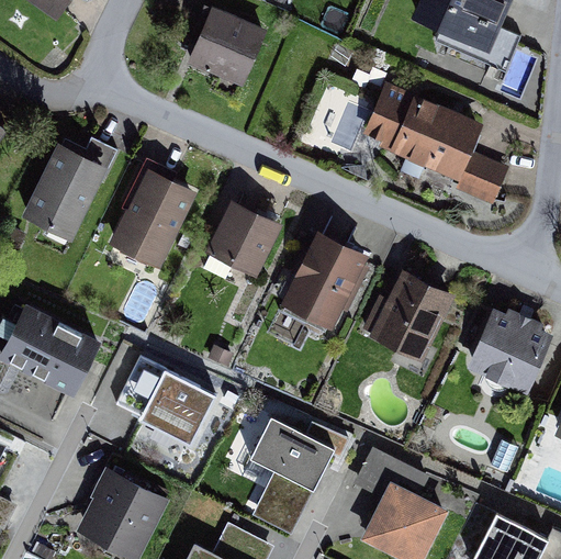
[(70,0),(25,0),(56,22),(70,0)]
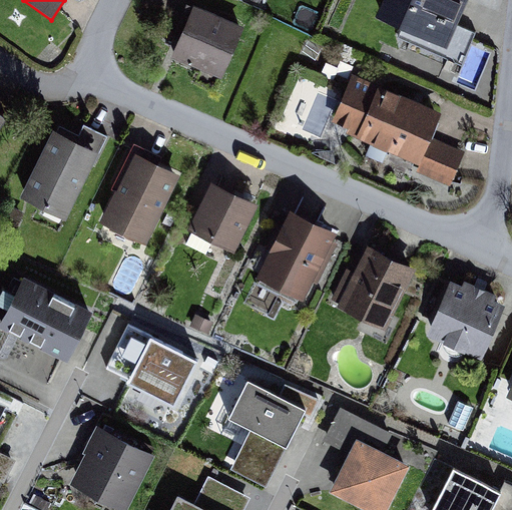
[(467,0),(384,0),(377,18),(402,28),(397,41),(462,67),(476,34),(457,26),(467,0)]
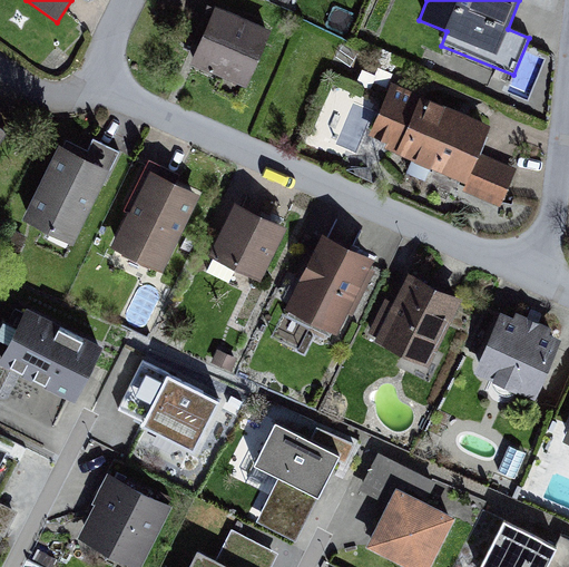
[(272,31),(215,7),(189,65),(246,89),(272,31)]
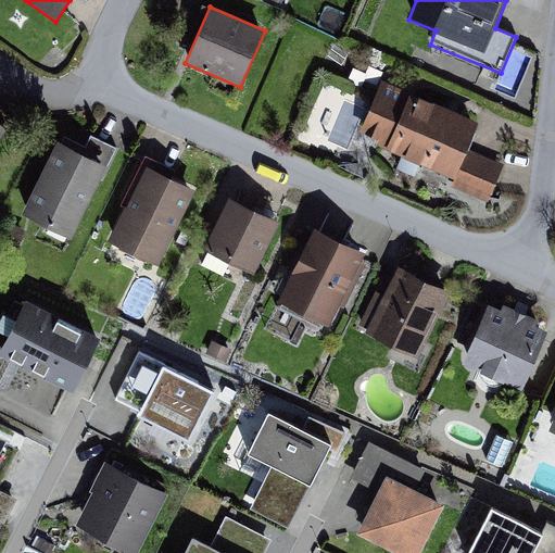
[(478,123),(381,82),(360,134),(377,141),(374,147),(454,181),(450,190),(487,205),(503,167),(466,151),(478,123)]
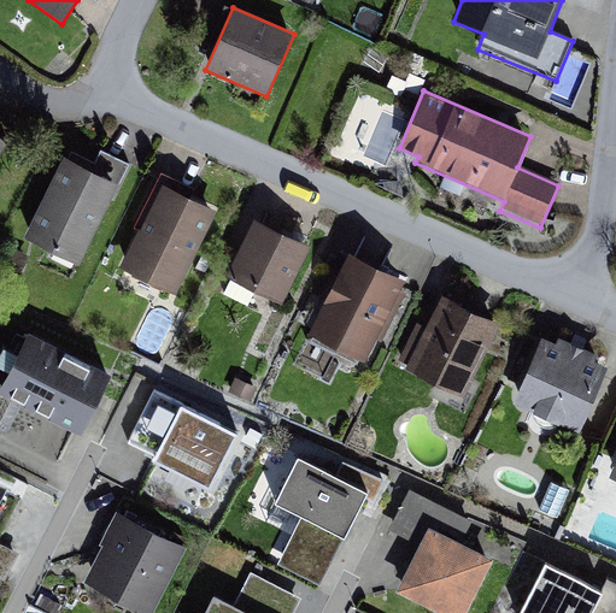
[(68,159),(63,155),(23,237),(78,265),(110,200),(112,201),(130,166),(100,152),(94,165),(70,153),(68,159)]
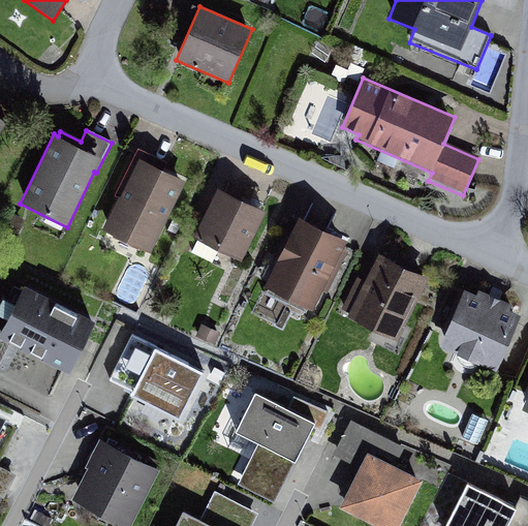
[(114,196),(118,198),(102,230),(151,254),(186,182),(163,171),(166,163),(137,149),(114,196)]
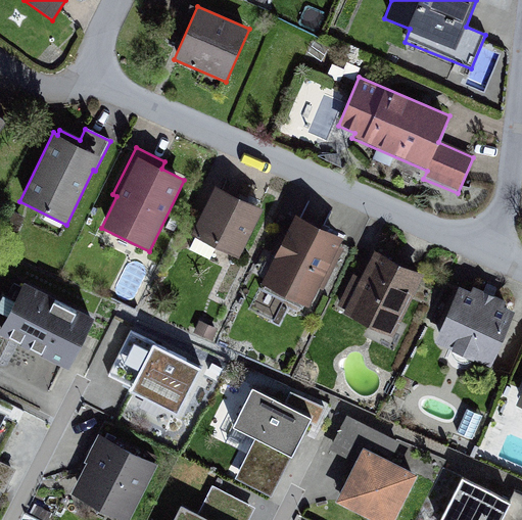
[(263,208),(215,185),(190,236),(239,260),(263,208)]
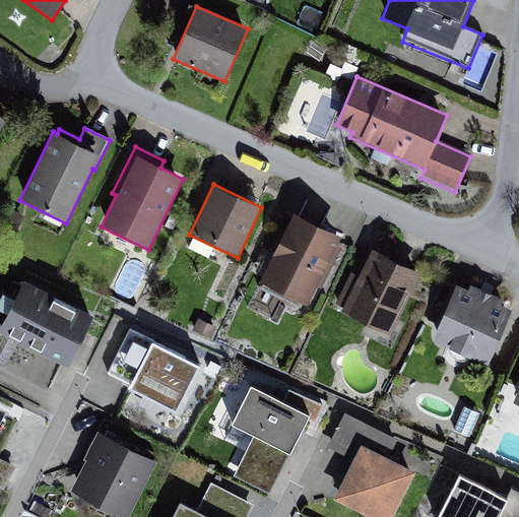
[(341,237),(293,212),(258,282),(307,307),(341,237)]
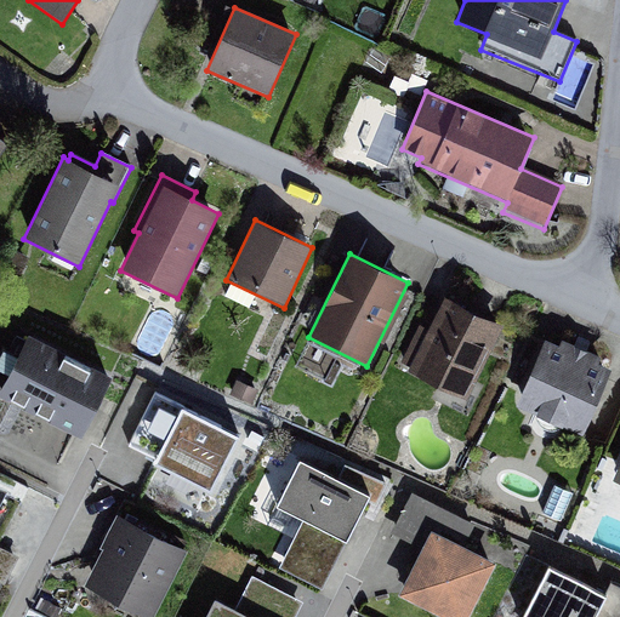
[(504,326),(444,297),(407,373),(466,403),(504,326)]
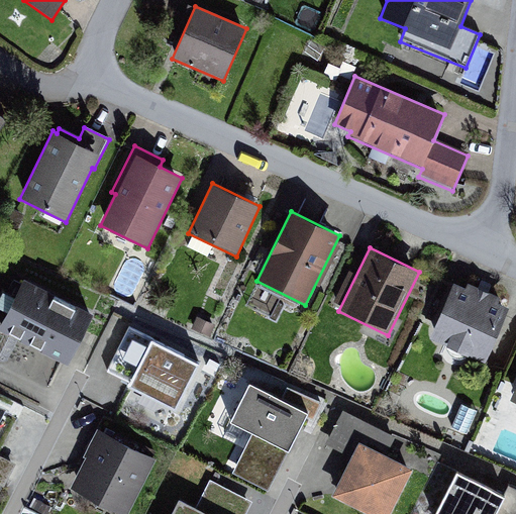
[(91,314),(22,280),(0,323),(0,331),(66,365),(91,314)]
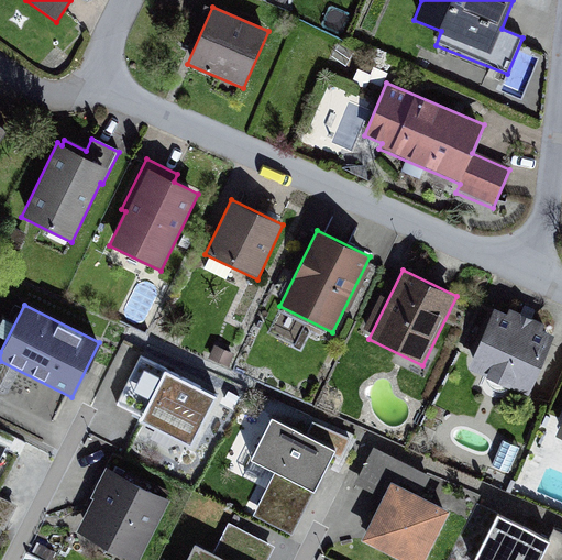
[(506,314),(493,308),(466,369),(527,395),(553,335),(541,330),(544,324),(508,308),(506,314)]
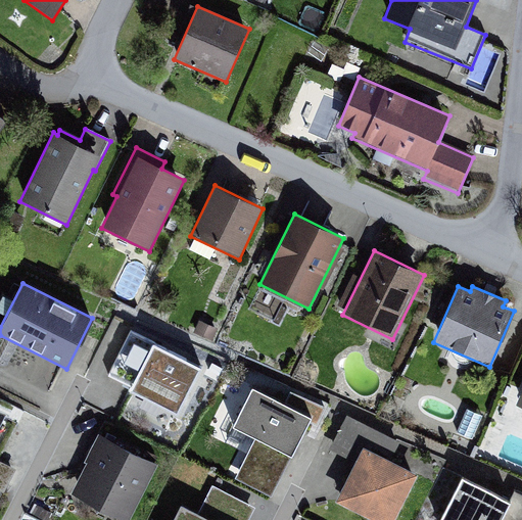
[(200,368),(131,333),(108,377),(130,388),(128,390),(176,415),(200,368)]
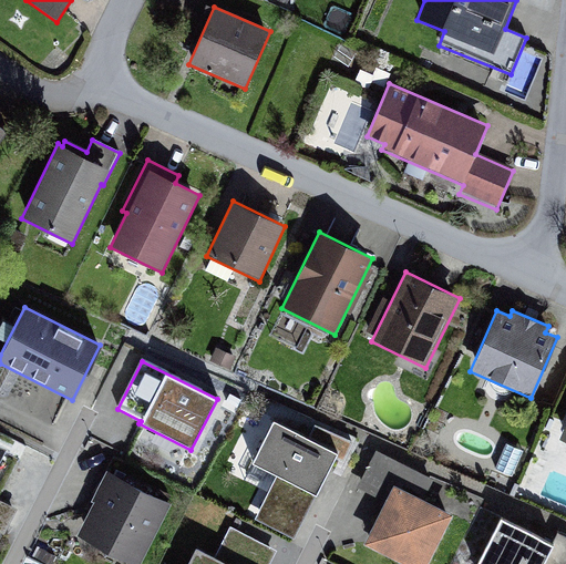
[(338,453),(273,421),(251,463),(277,475),(316,495),(338,453)]
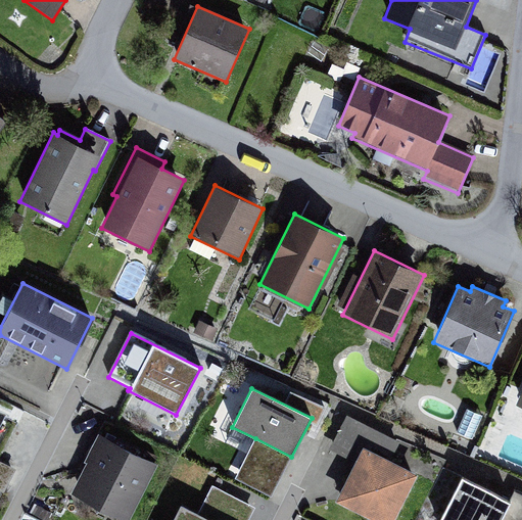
[(329,452),(354,464),(362,448),(389,462),(398,442),(346,416),(329,452)]
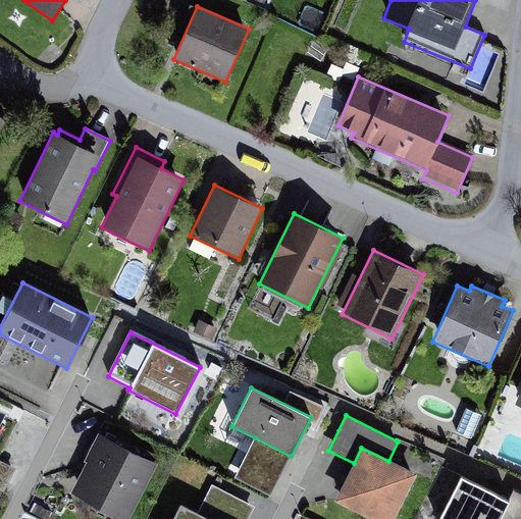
[(129,518),(157,465),(98,434),(84,463),(86,464),(70,494),(119,518),(129,518)]
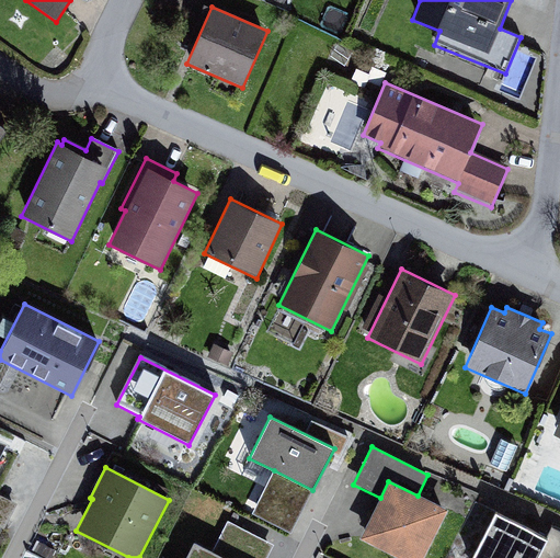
[(312,490),(274,470),(251,515),(290,535),(312,490)]
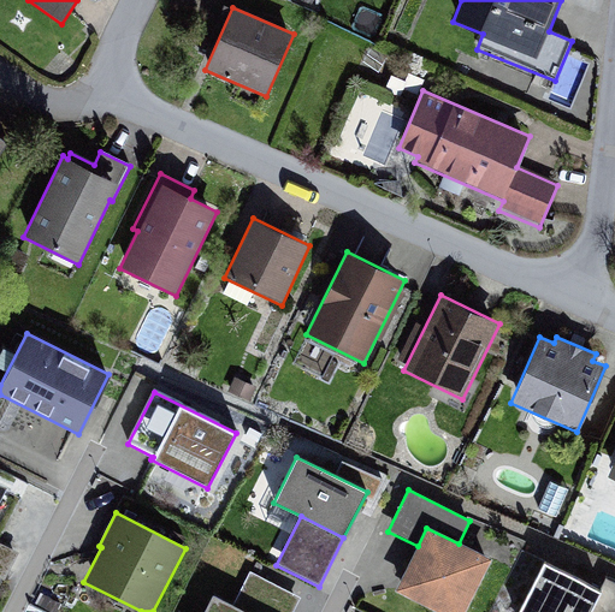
[(459,544),(426,528),(418,546),(395,592),(436,611),(465,611),(491,559),(459,544)]
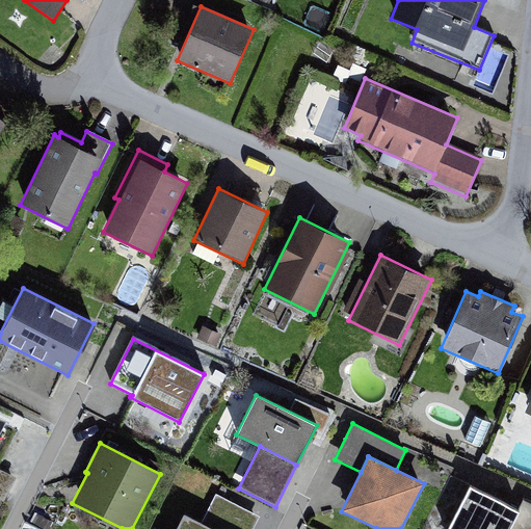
[(16,479),(0,471),(0,501),(3,504),(16,479)]
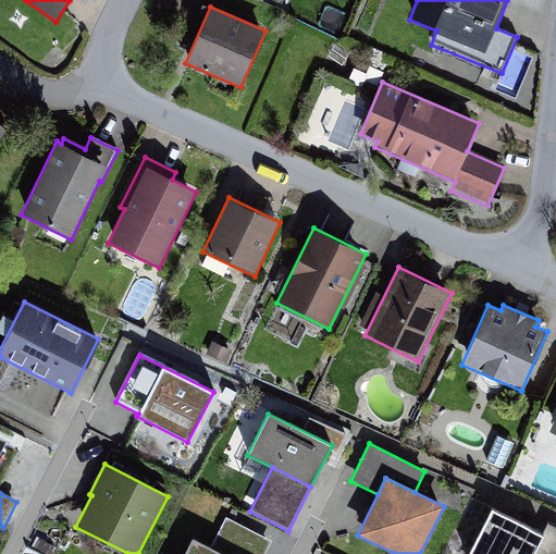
[(535,553),(544,536),(492,508),(469,553),(535,553)]
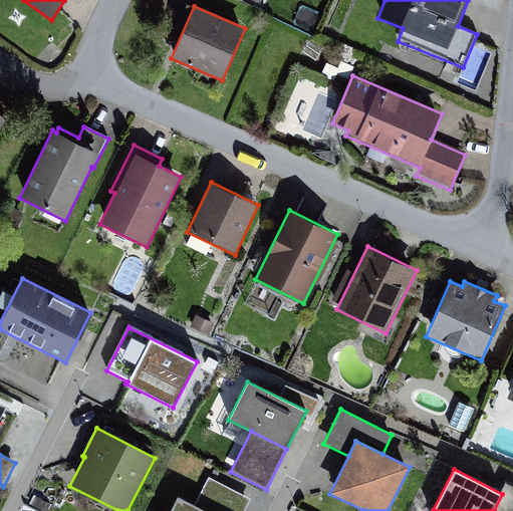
[(195,505),(177,496),(170,510),(246,510),(251,501),(208,480),(195,505)]
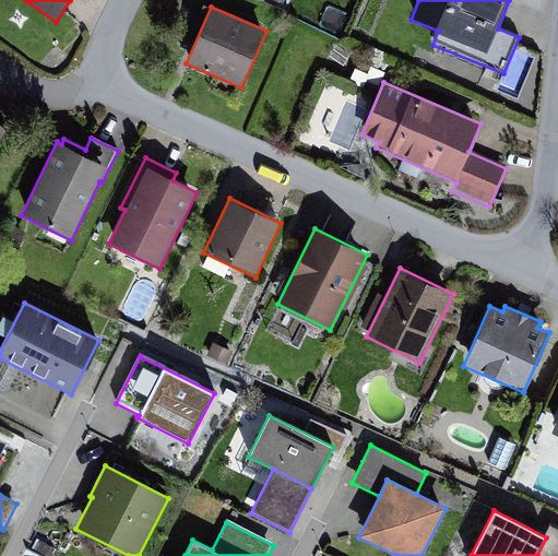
[(546,537),(537,555),(557,555),(557,530),(551,528),(546,537)]
